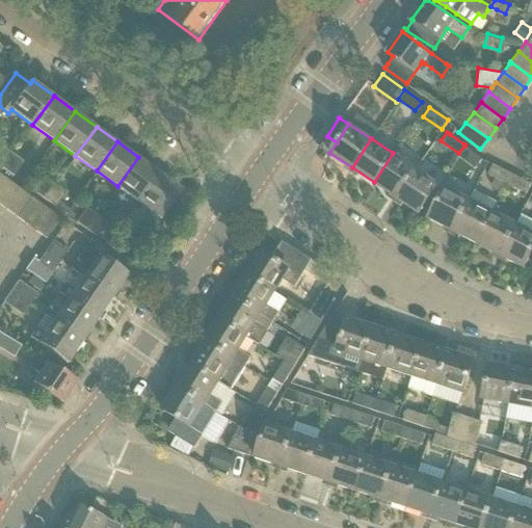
[(0,147),(0,164),(2,166),(12,152),(2,144),(0,147)]
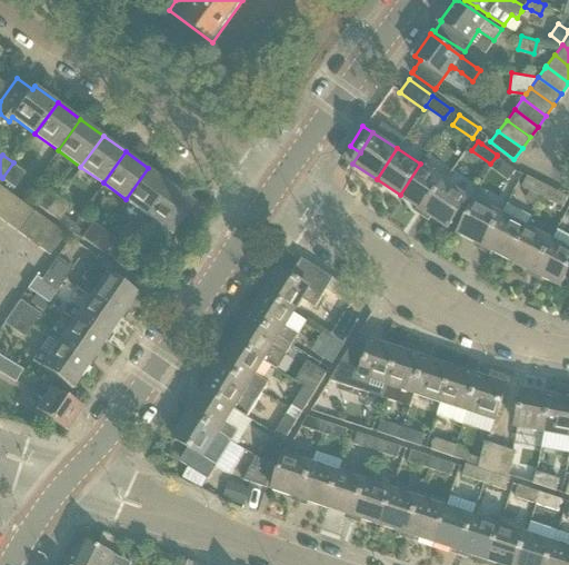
[(497,156),(490,164),(508,178),(515,169),(515,168),(497,155),(497,156)]
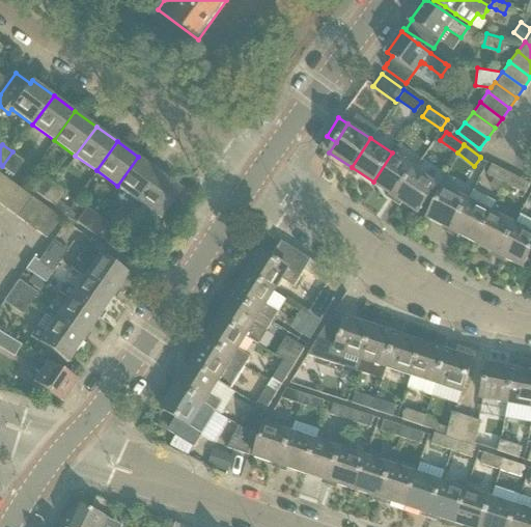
[(12,151),(2,166),(12,173),(23,159),(12,151)]
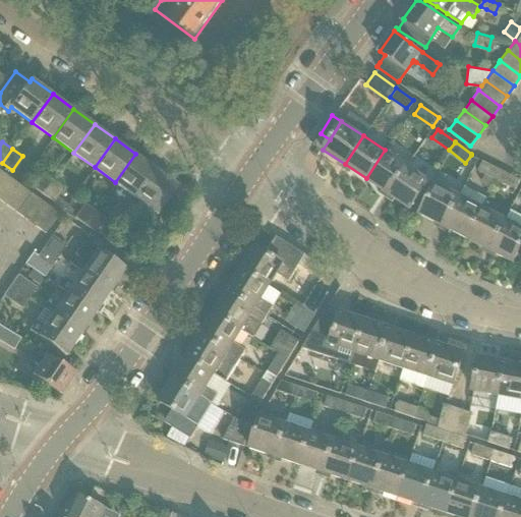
[(366,178),(388,192),(406,164),(385,150),(366,178)]
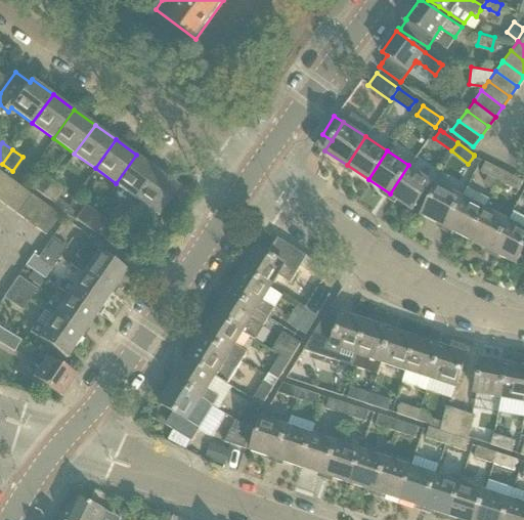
[(116,183),(136,199),(158,170),(136,155),(116,183)]
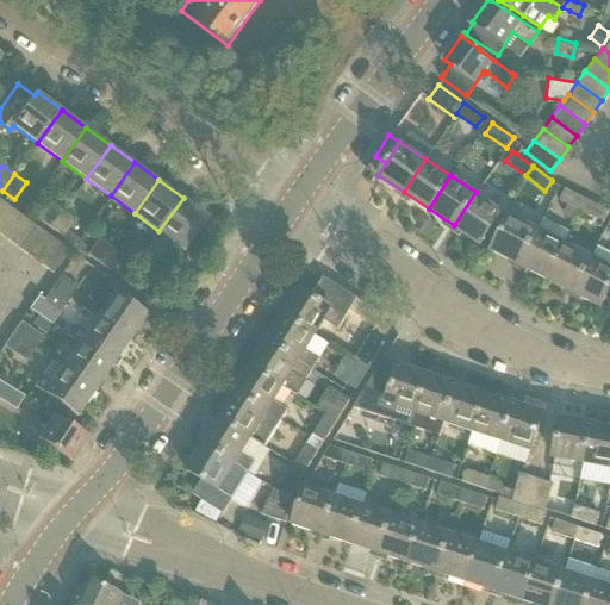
[(559,197),(580,207),(586,195),(565,185),(559,197)]
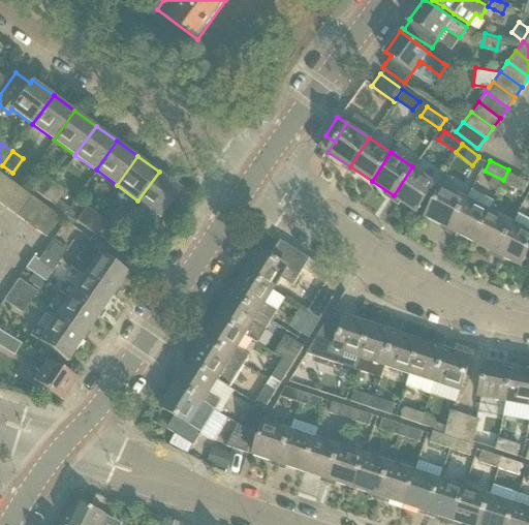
[(412,166),(394,195),(416,210),(435,182),(412,166)]
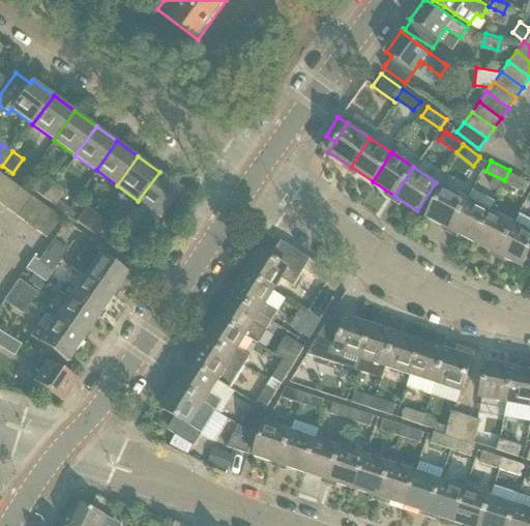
[(509,170),(504,180),(524,191),(529,180),(509,170)]
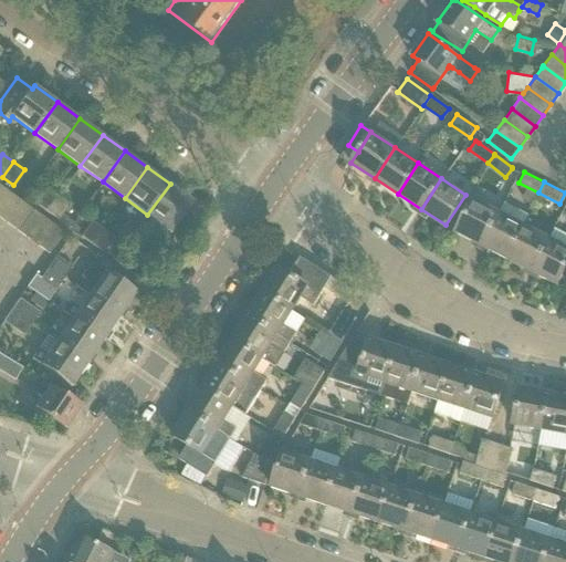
[(170,184),(147,215),(170,231),(194,200),(170,184)]
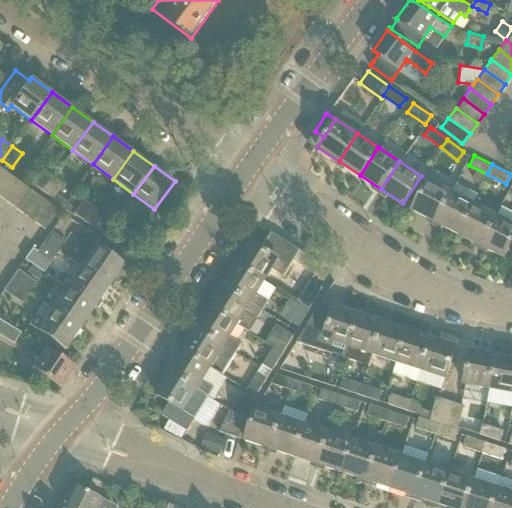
[(0,168),(0,188),(11,174),(1,167),(0,168)]
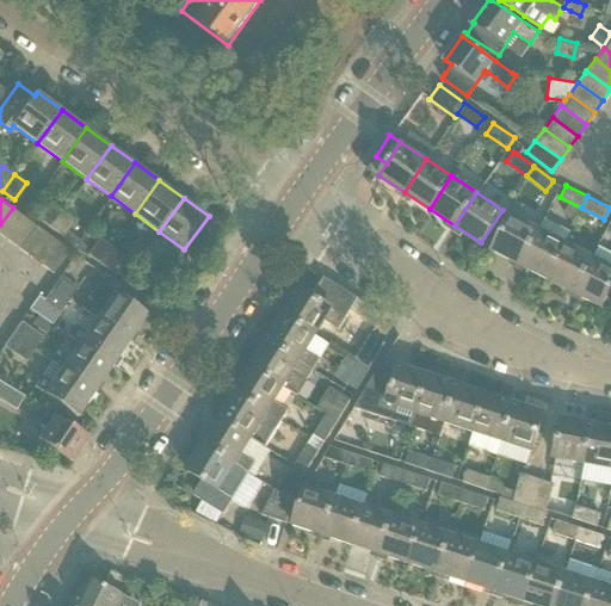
[(38,217),(51,227),(63,210),(50,201),(38,217)]
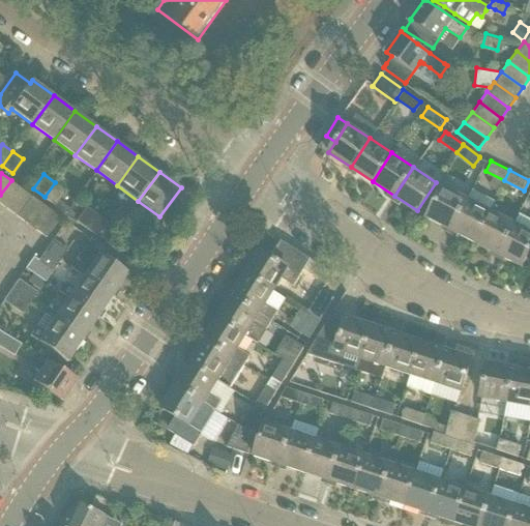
[(0,195),(0,202),(6,207),(21,187),(11,180),(0,195)]
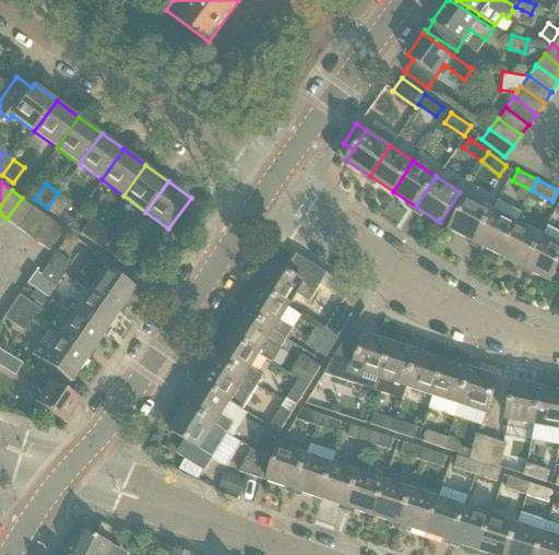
[(58,192),(47,208),(58,215),(68,200),(58,192)]
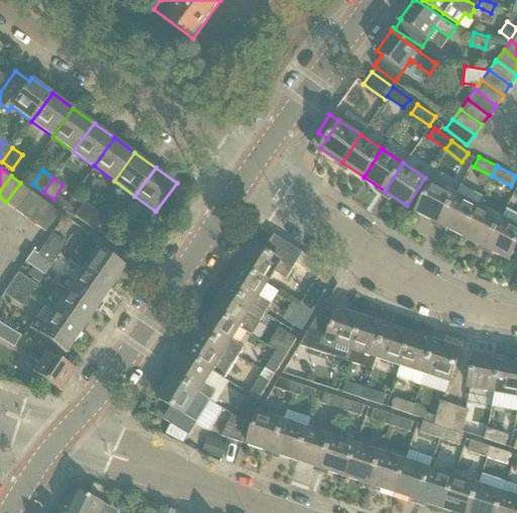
[(416,210),(439,222),(454,193),(431,181),(416,210)]
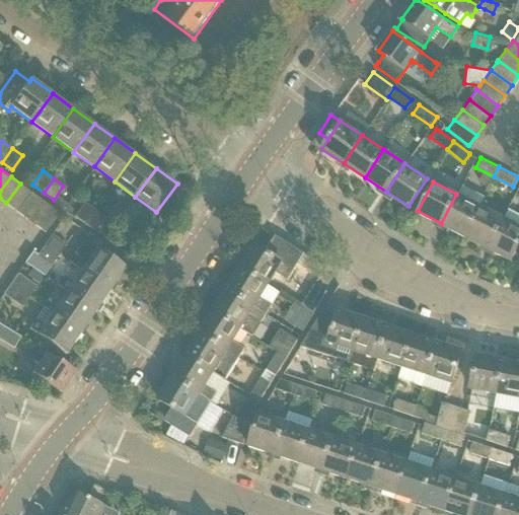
[(6,203),(15,210),(30,190),(20,184),(6,203)]
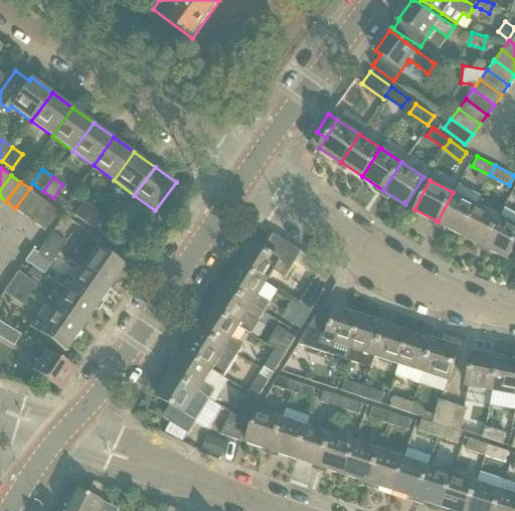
[(15,208),(25,215),(39,195),(30,188),(15,208)]
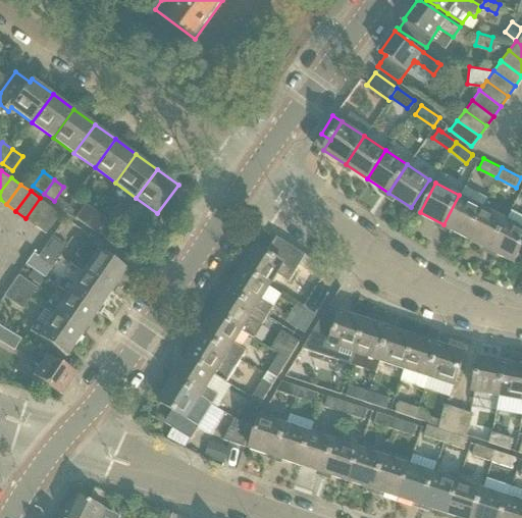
[(444,224),(467,237),(482,206),(459,195),(444,224)]
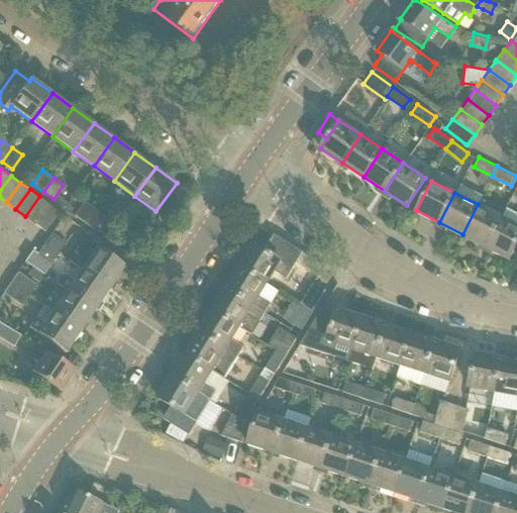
[(25,216),(34,222),(48,203),(39,196),(25,216)]
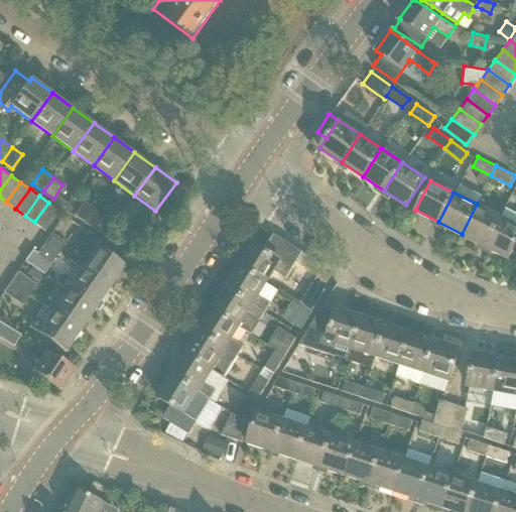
[(74,213),(85,221),(94,208),(83,200),(74,213)]
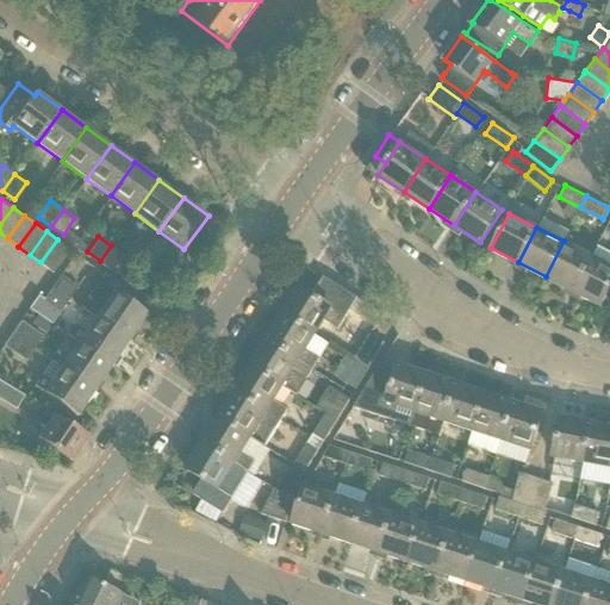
[(57,239),(41,262),(53,270),(69,248),(57,239)]
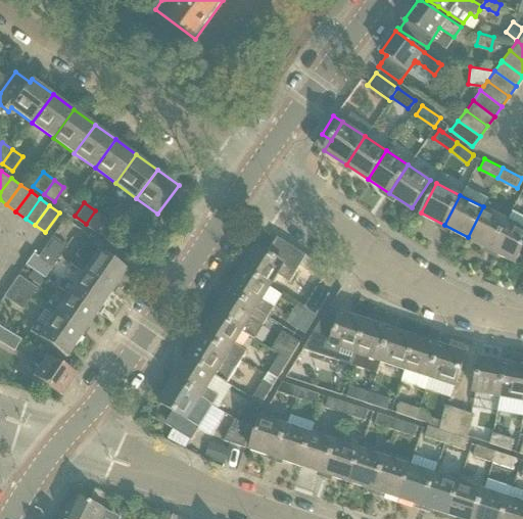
[(468,237),(490,248),(506,219),(483,206),(468,237)]
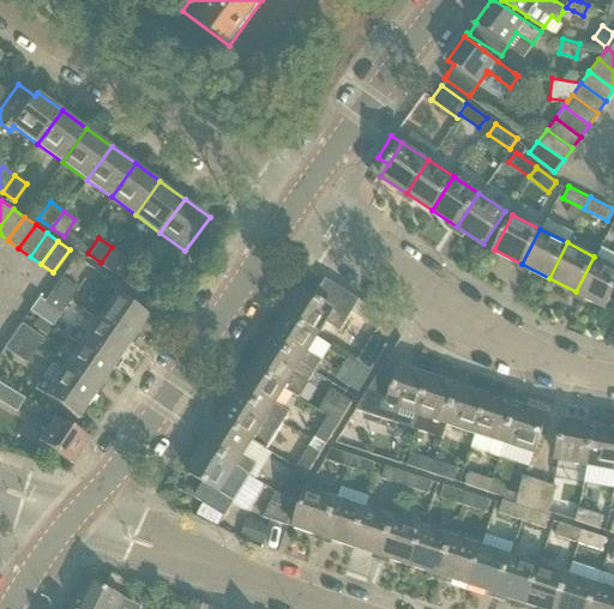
[(112,247),(101,263),(112,271),(124,255),(112,247)]
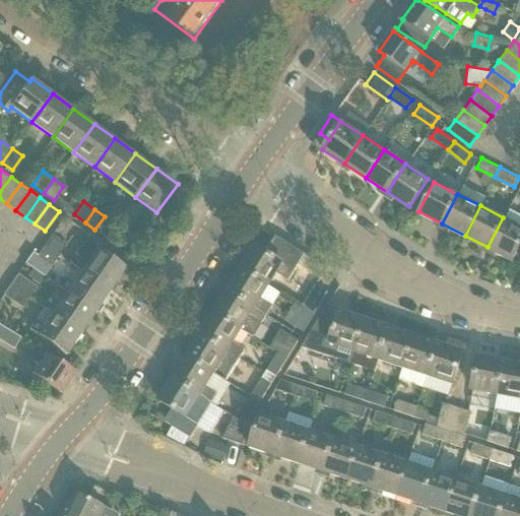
[(519,226),(503,217),(488,247),(511,259),(519,241),(519,226)]
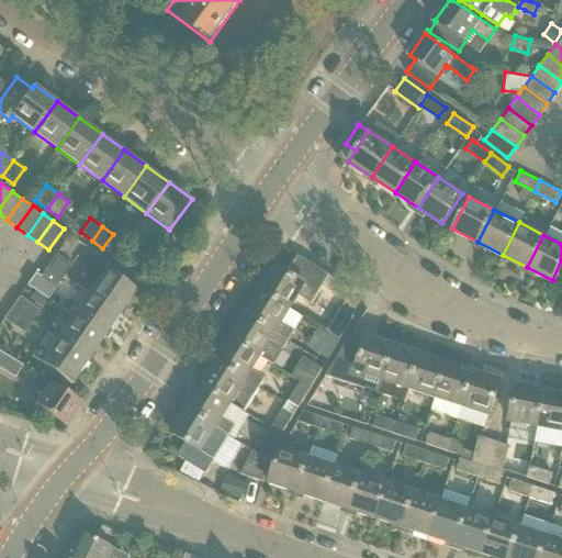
[(135,288),(113,274),(117,267),(94,252),(74,281),(87,291),(119,312),(135,288)]
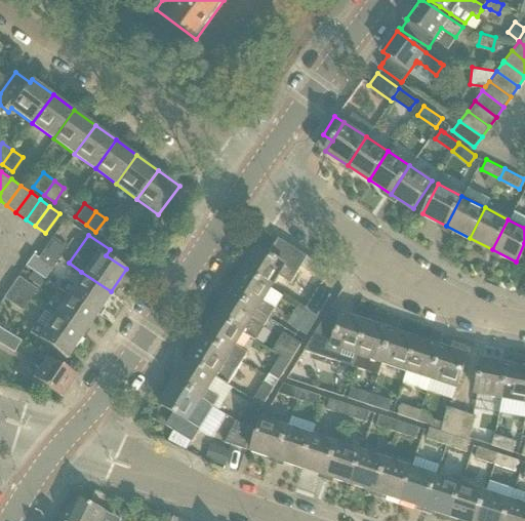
[(117,248),(128,256),(138,242),(127,235),(117,248)]
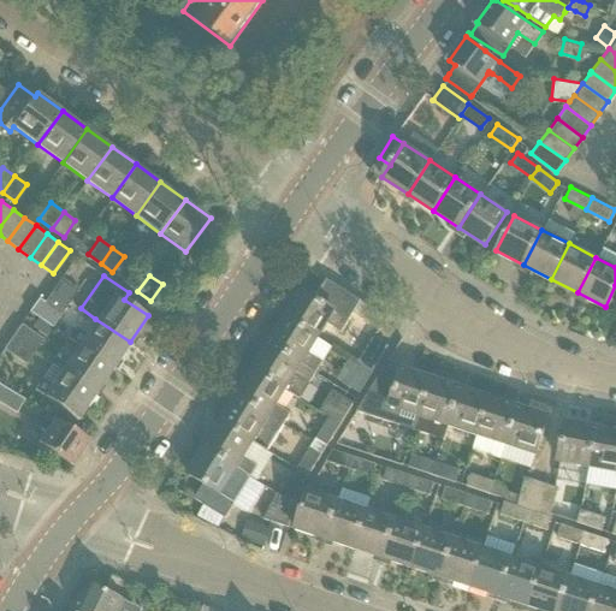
[(59,277),(51,289),(69,300),(76,288),(59,277)]
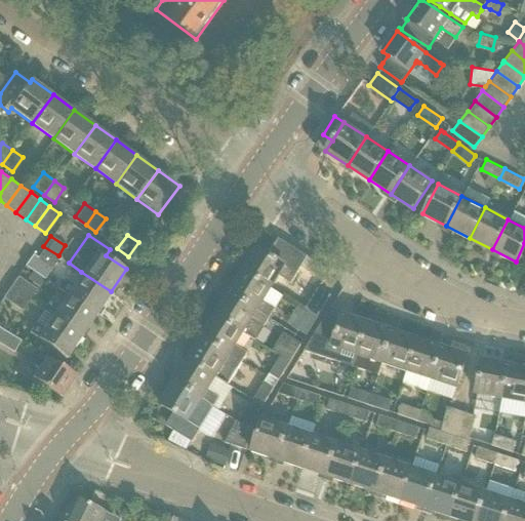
[(290,282),(296,272),(294,270),(306,253),(278,236),(268,253),(256,246),(243,269),(271,287),(279,274),(290,282)]
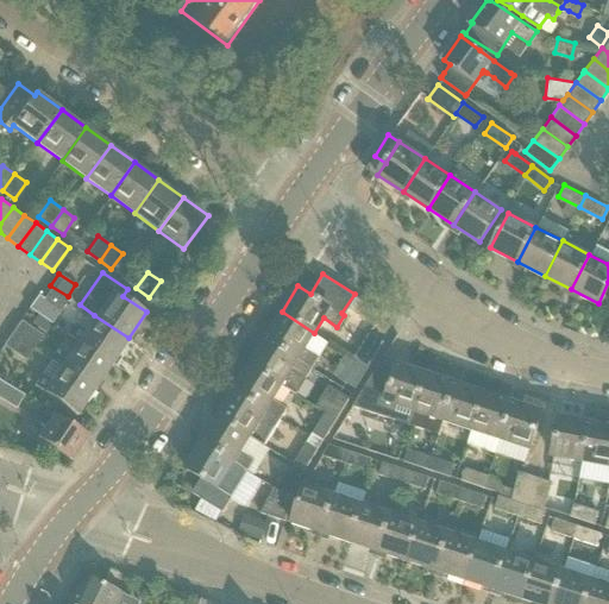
[(60,309),(68,296),(50,285),(43,297),(60,309)]
